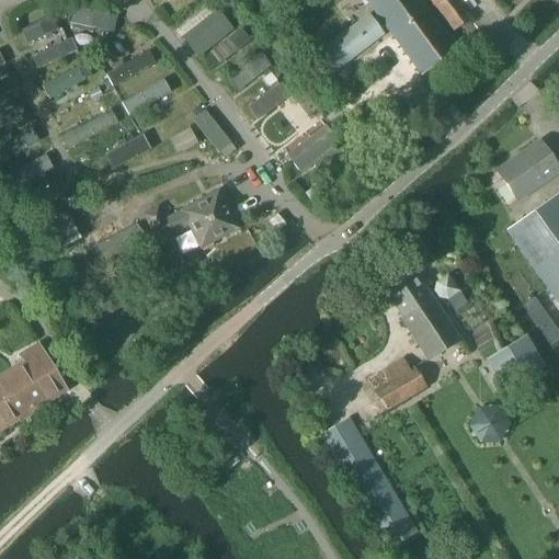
[(367,0),(422,73),(456,47),(421,0),(367,0)]
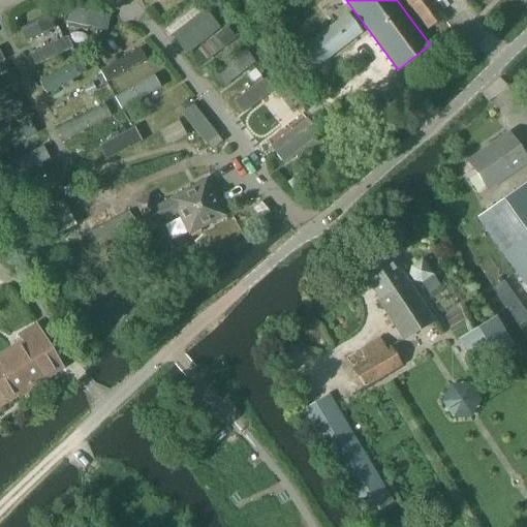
[(407,0),(428,28),(442,17),(430,0),(407,0)]
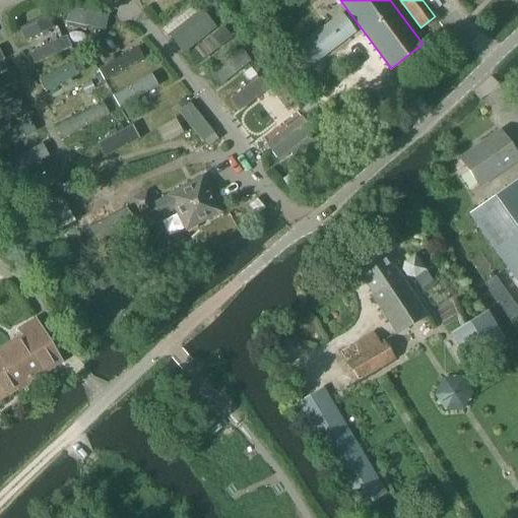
[(307,69),(355,31),(341,12),(293,50),(307,69)]
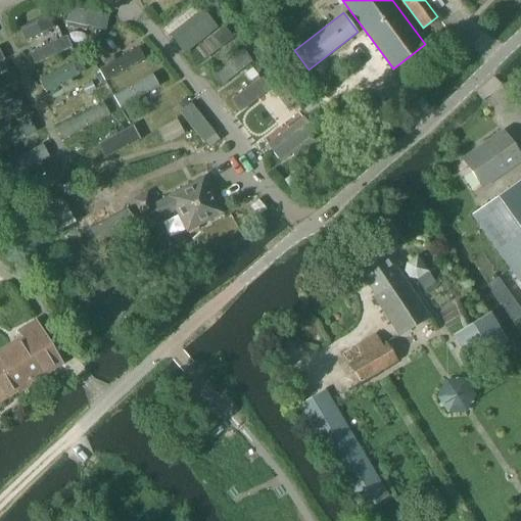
[(100,45),(92,50),(96,55),(103,49),(100,45)]
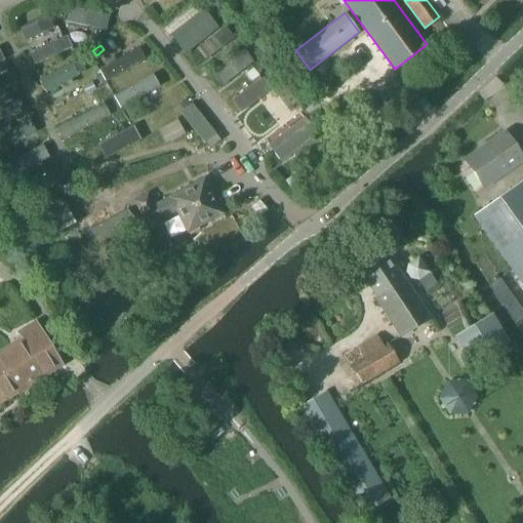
[(94,81),(85,86),(88,92),(97,88),(94,81)]
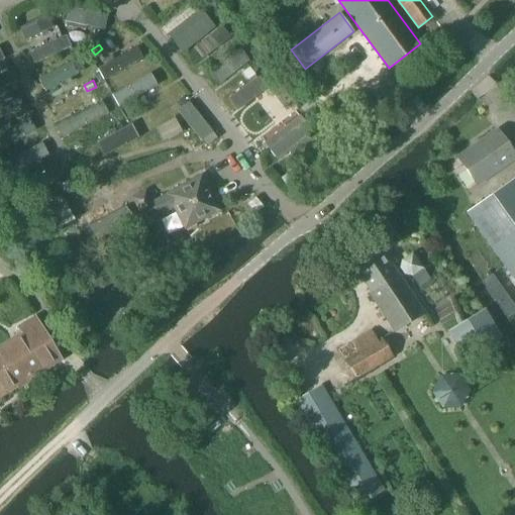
[(184,96),(178,101),(183,107),(189,102),(184,96)]
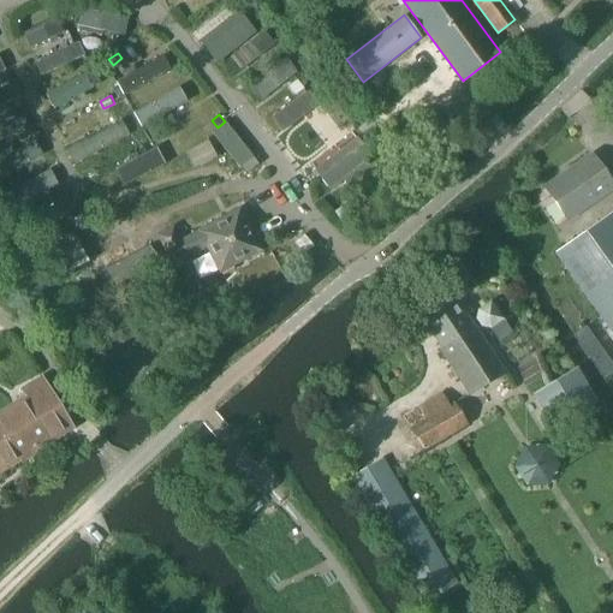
[(210,140),(188,152),(194,165),(218,153),(210,140)]
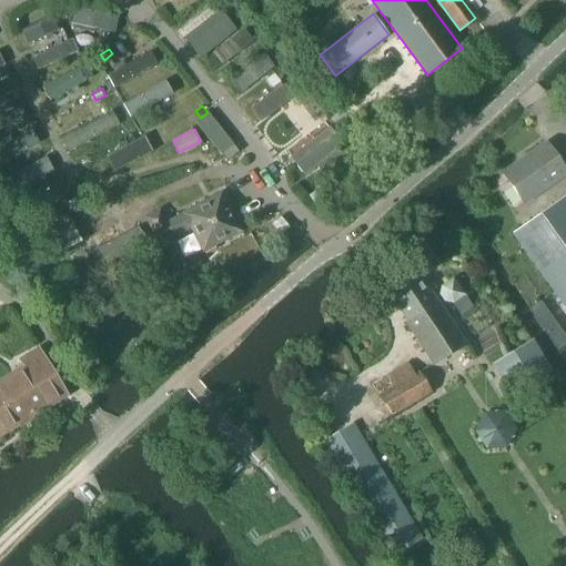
[(565,165),(548,142),(505,173),(525,202),(565,172),(565,165)]
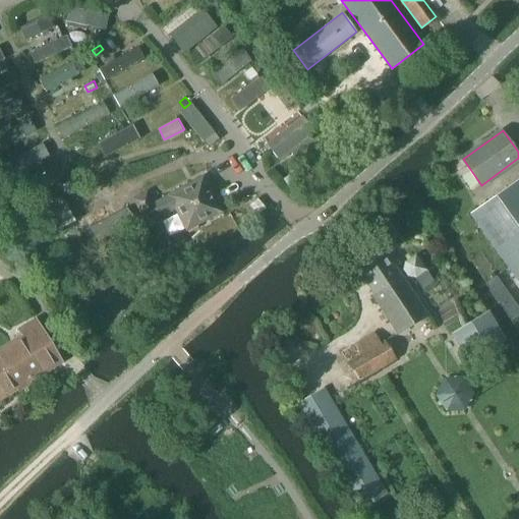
[(292,173),(284,178),(290,185),(297,180),(292,173)]
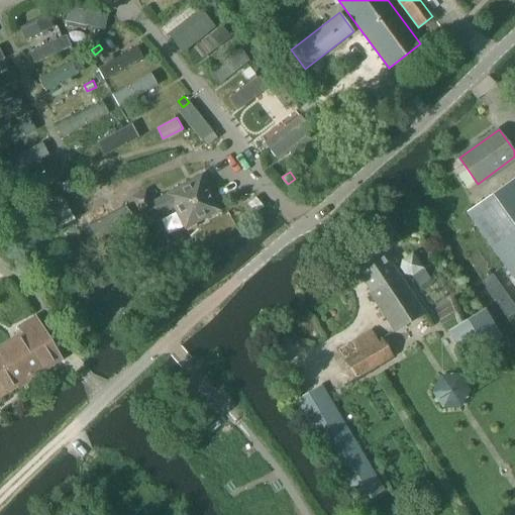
[(148,189),(133,197),(145,222),(163,213),(173,208),(185,229),(221,210),(203,174),(167,193),(153,200),(148,189)]
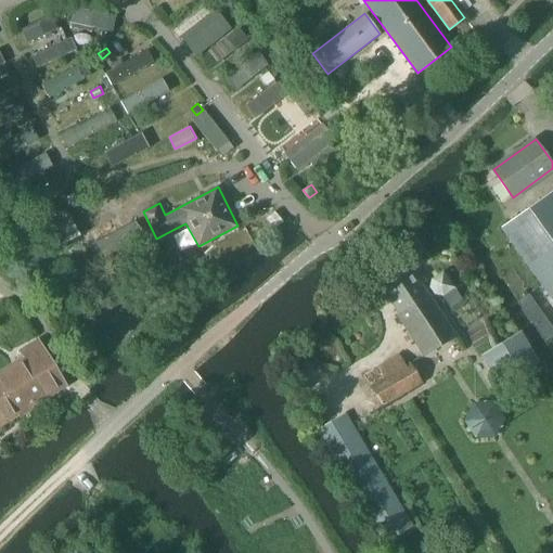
[(552,192),(503,228),(552,298),(552,192)]
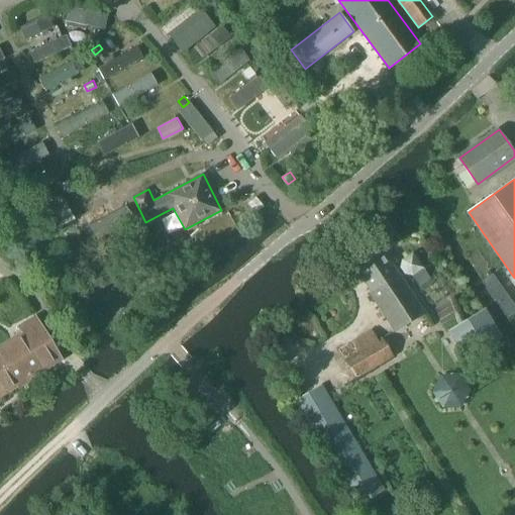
[(256,196),(248,202),(256,212),(265,205),(256,196)]
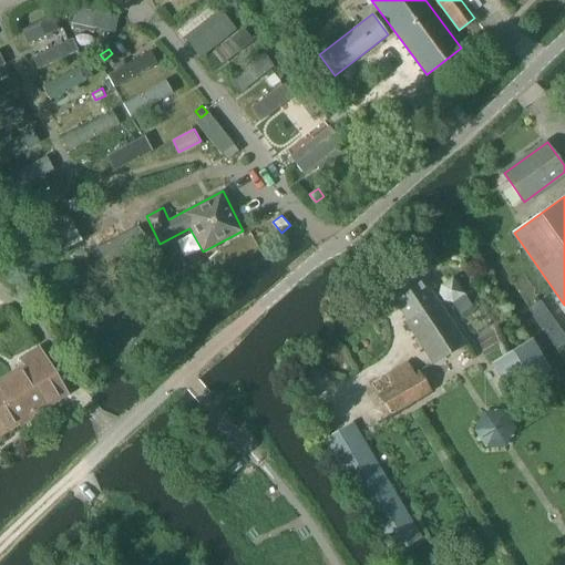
[(433,363),(465,342),(432,290),(435,288),(423,269),(389,291),(408,320),(406,321),(433,363)]
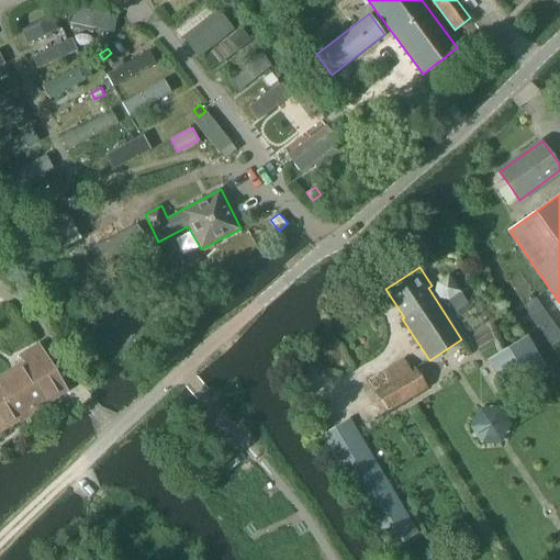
[(438,281),(436,291),(441,298),(449,299),(461,291),(450,273),(438,281)]
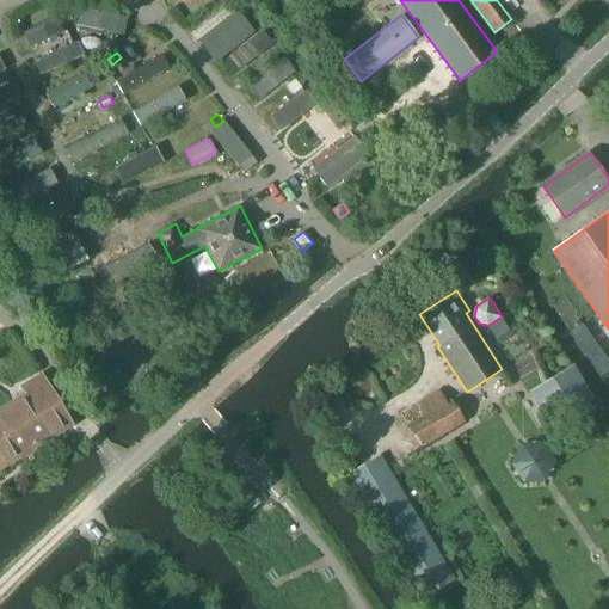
[(573,331),(572,332),(601,374),(608,368),(608,361),(583,324),(573,331)]
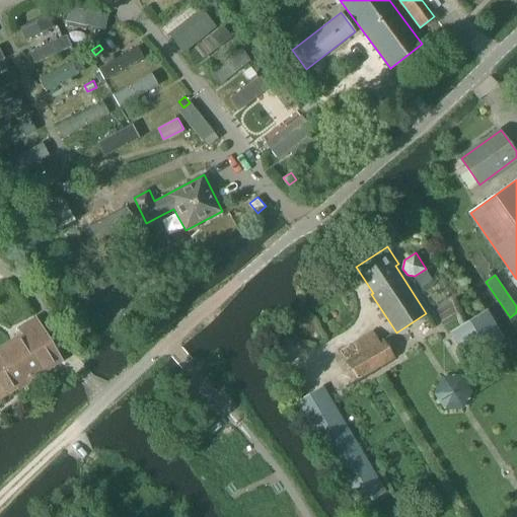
[(466,361),(503,339),(487,311),(450,334),(466,361)]
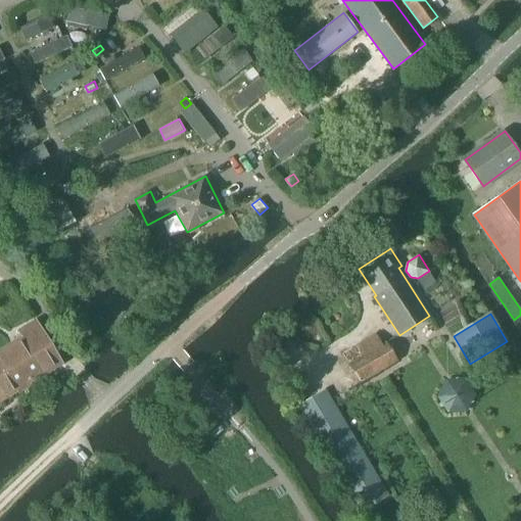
[(0,398),(61,361),(37,321),(21,330),(26,337),(0,352),(0,398)]
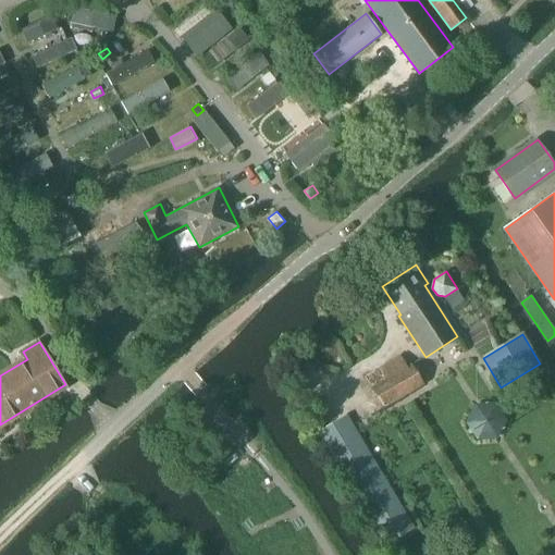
[(407,367),(401,356),(368,375),(385,406),(422,384),(411,365),(407,367)]
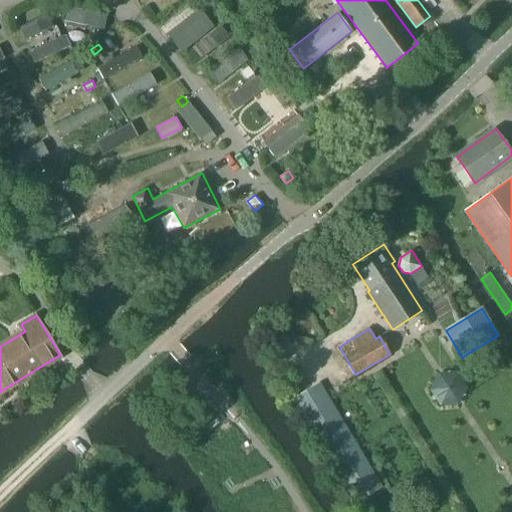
[(354,502),(380,487),(321,384),(295,399),(354,502)]
